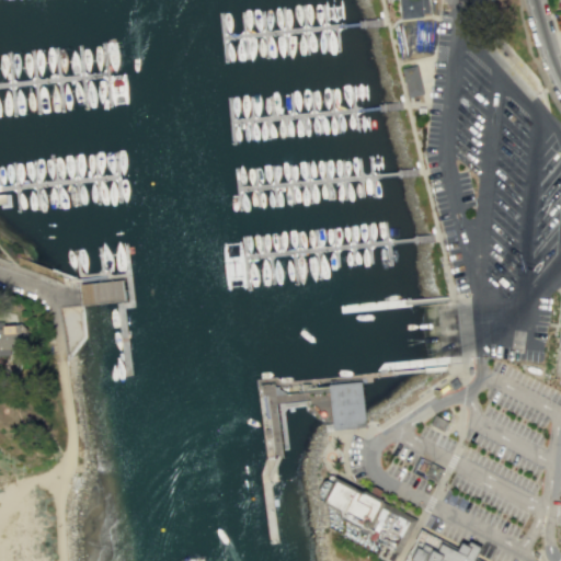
[(399,0),(400,16),(428,16),(427,0),(399,0)]
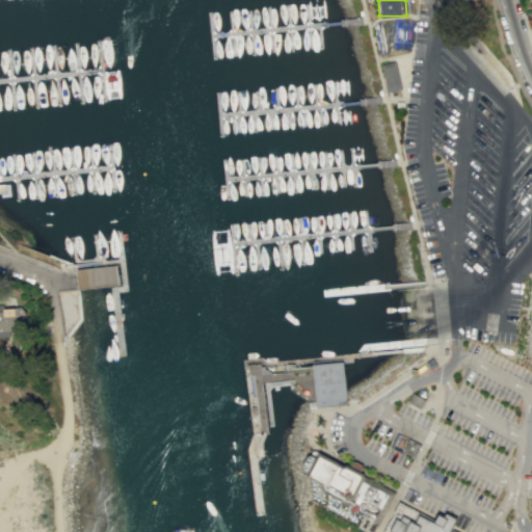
[(401,89),(395,61),(381,64),(387,92),(401,89)]
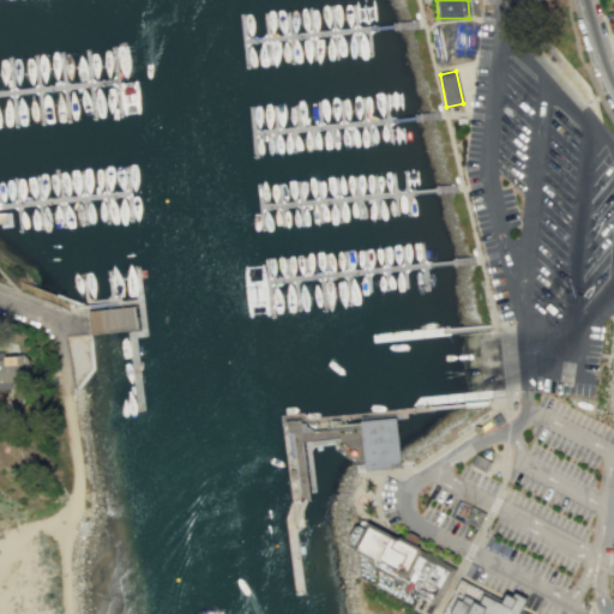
[(17,353),(19,377),(11,378),(12,385),(0,385),(0,349),(4,349),(5,354),(17,353)]
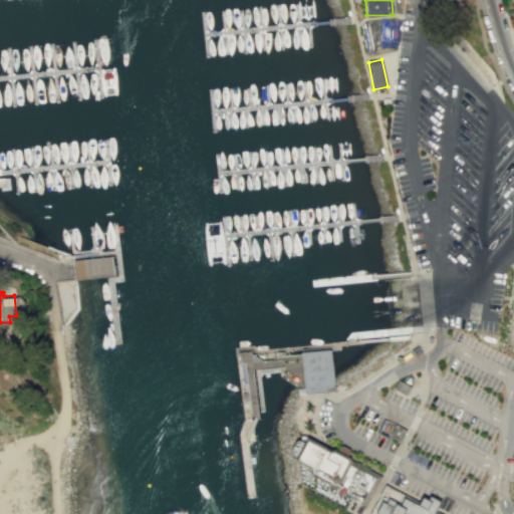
[(305,393),(335,390),(331,348),(301,351),(301,356),(302,365),(305,390),(305,393)]
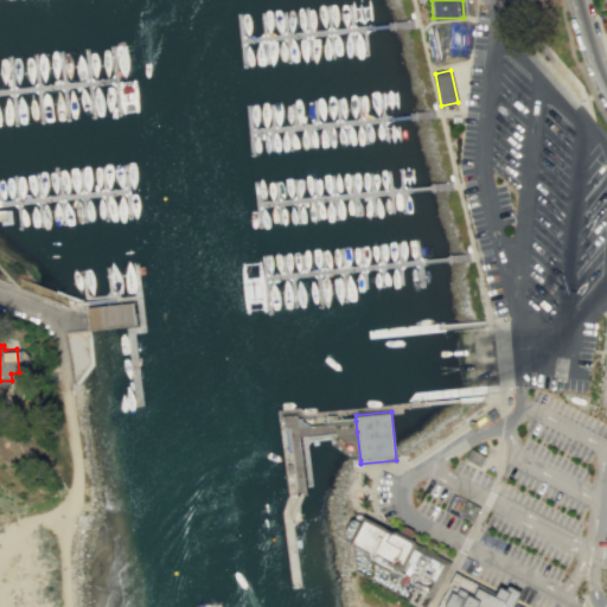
[(470,447),(485,455),(479,466),(464,459),(470,447)]
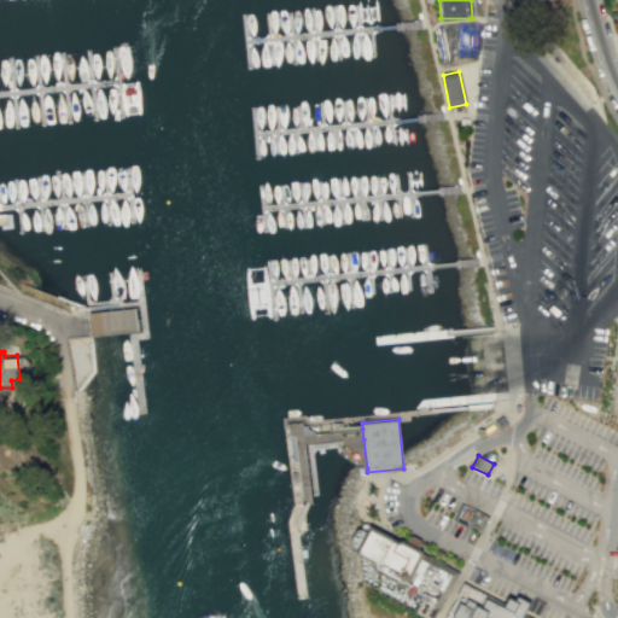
[(466,523),(481,531),(489,517),(473,508),(466,523)]
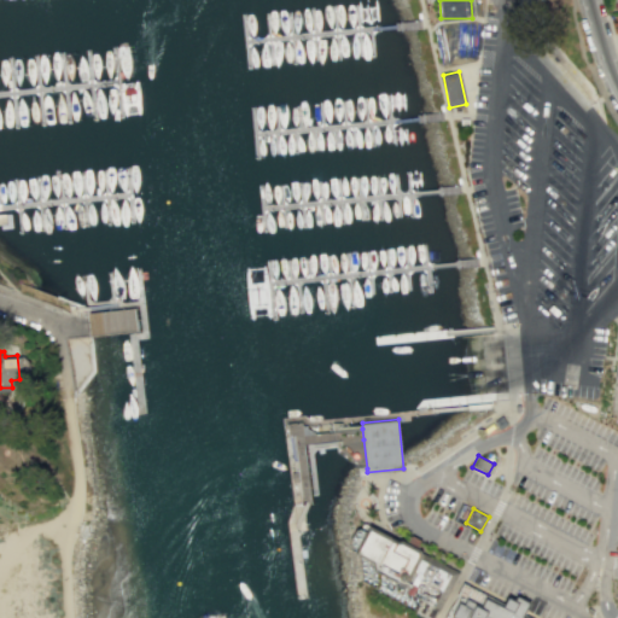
[(372,524),(400,540),(402,538),(413,543),(421,548),(424,553),(459,572),(438,608),(407,592),(409,587),(375,569),(374,561),(356,551),(372,524)]
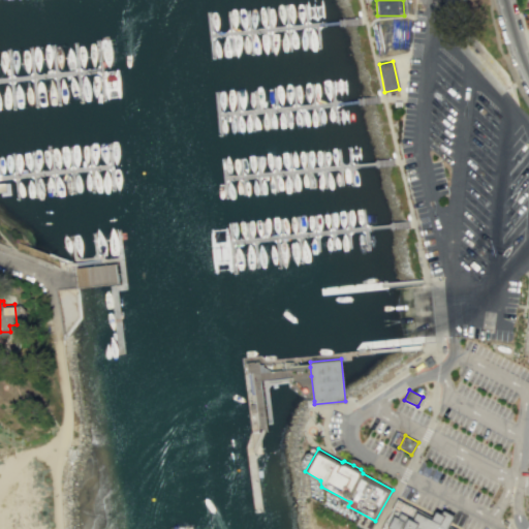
[(384,528),(399,501),(421,512),(421,515),(435,521),(440,509),(458,519),(450,528),(384,528)]
